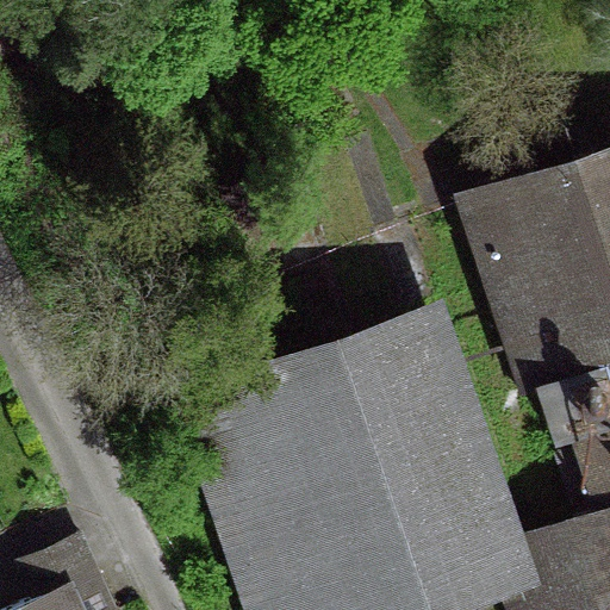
[(585,442),(551,453),(602,609),(609,609),(609,149),(467,197),(500,300),(535,290),(561,371),(535,380),(553,434),(579,425),(585,442)]
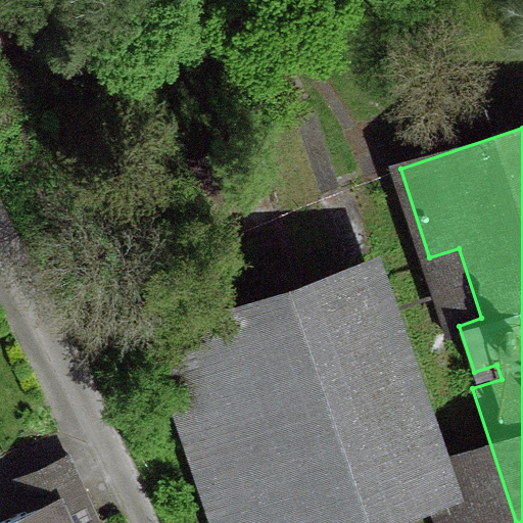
[(211,522),(306,522),(441,474),(358,245),(139,325),(211,522)]
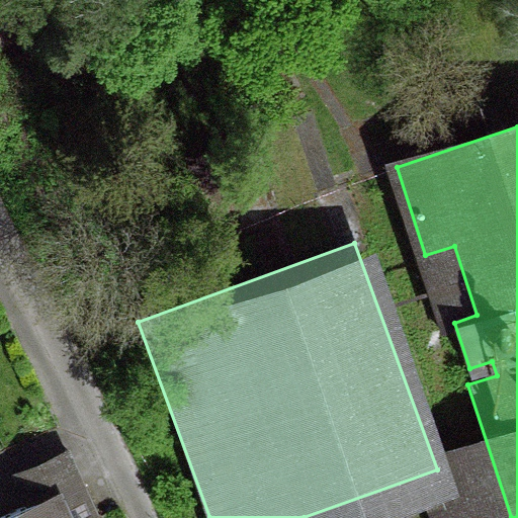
[(60,517),(51,496),(0,517),(60,517)]
